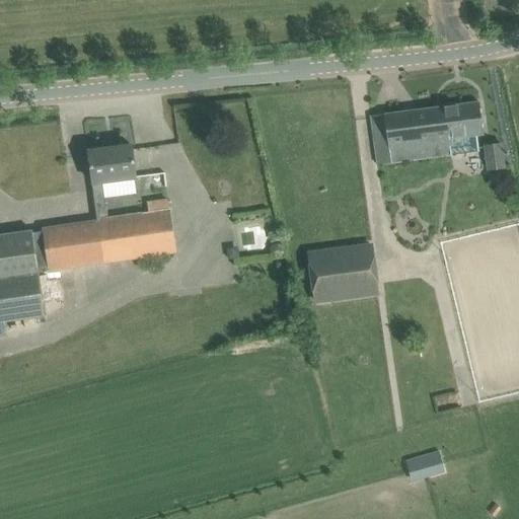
[(484,135),(482,123),(479,102),(371,116),(373,136),(377,164),(451,155),(450,151),(478,147),(476,136),(484,135)]
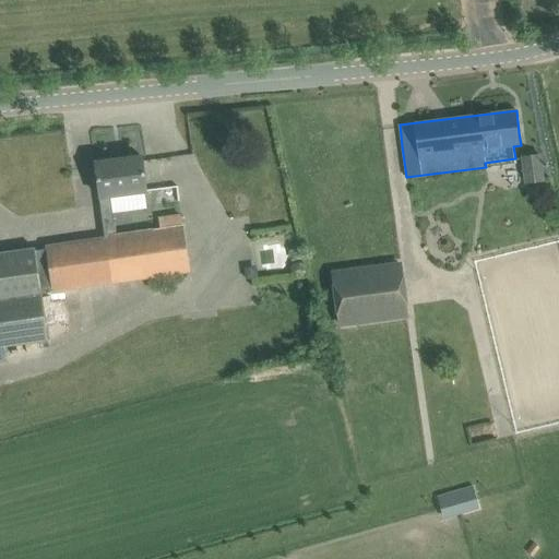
[(522,157),(525,186),(544,183),(540,156),(522,157)]
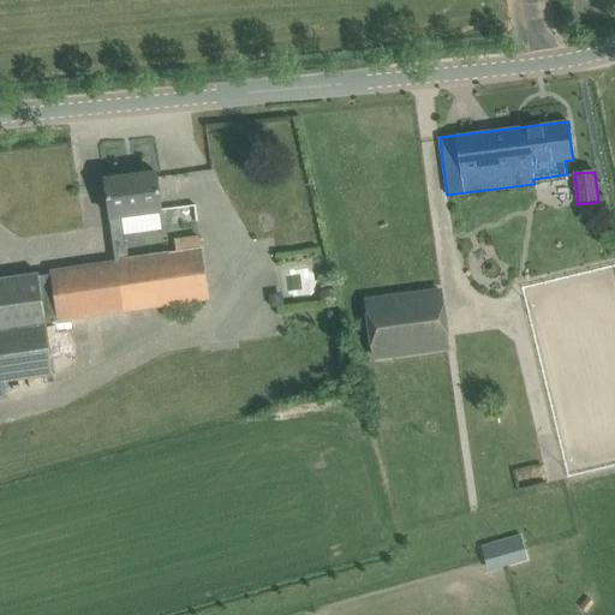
[(156,173),(105,179),(109,218),(113,248),(125,246),(124,236),(161,231),(159,210),(161,210),(156,173)]
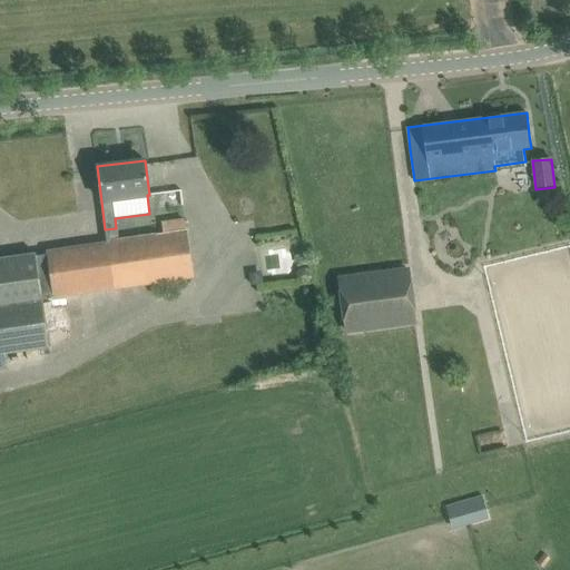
[(155,207),(183,206),(182,190),(155,192),(155,207)]
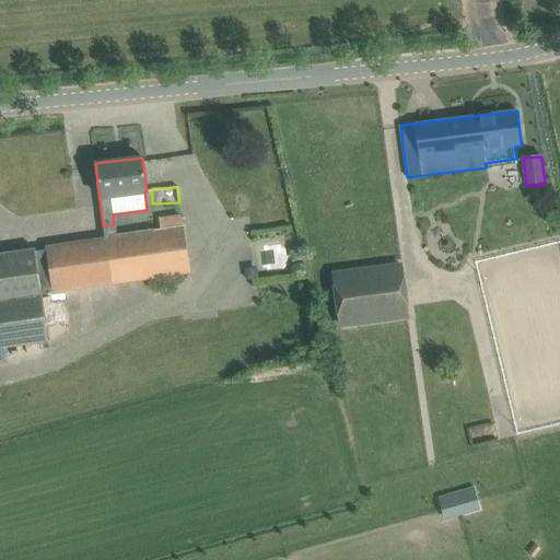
[(190,271),(184,226),(182,214),(159,218),(161,230),(116,236),(106,237),(104,238),(44,246),(45,251),(0,255),(0,362),(7,362),(4,349),(47,342),(43,300),(42,293),(53,292),(190,271)]
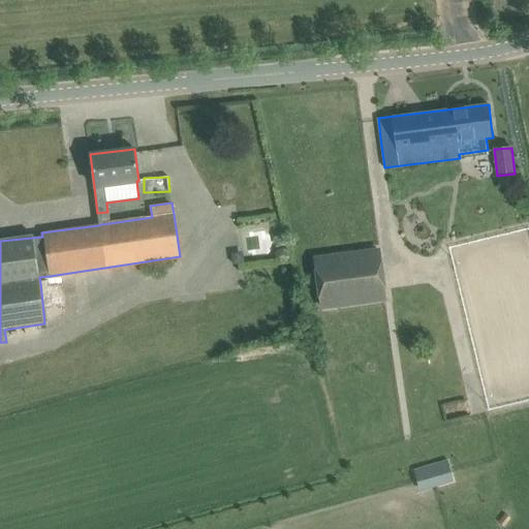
[(380,248),(313,257),(320,311),(387,302),(380,248)]
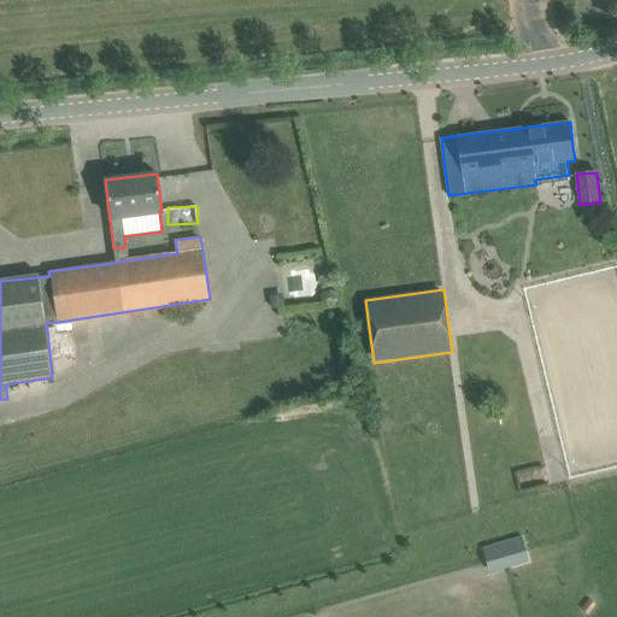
[(522,536),(482,548),(486,563),(489,574),(509,568),(529,563),(527,552),(522,536)]
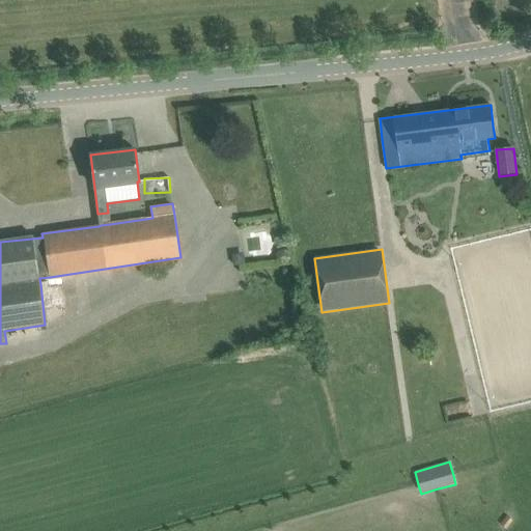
All buildings are outlined.
